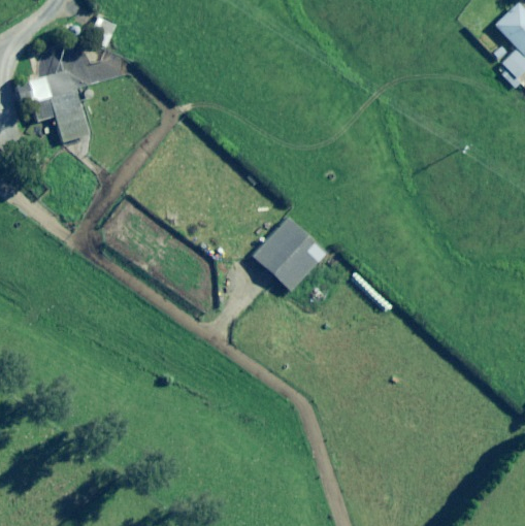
[(517,46),(524,55),(524,10),(517,2),(495,25),(517,46)]
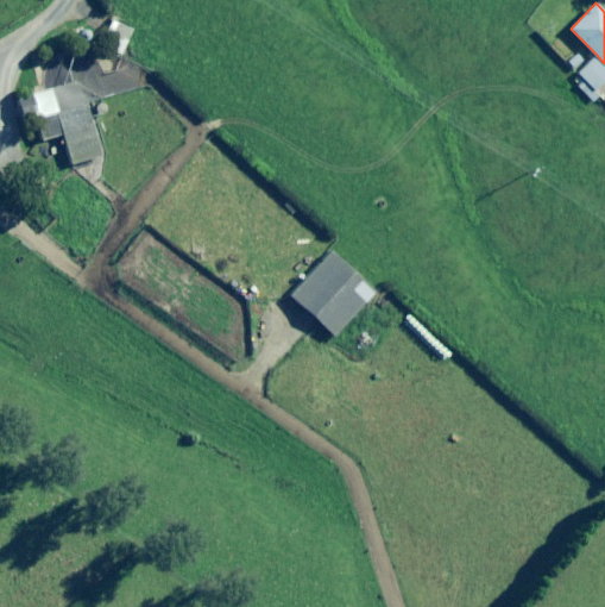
[(133,27),(119,22),(108,47),(123,54),(133,27)]
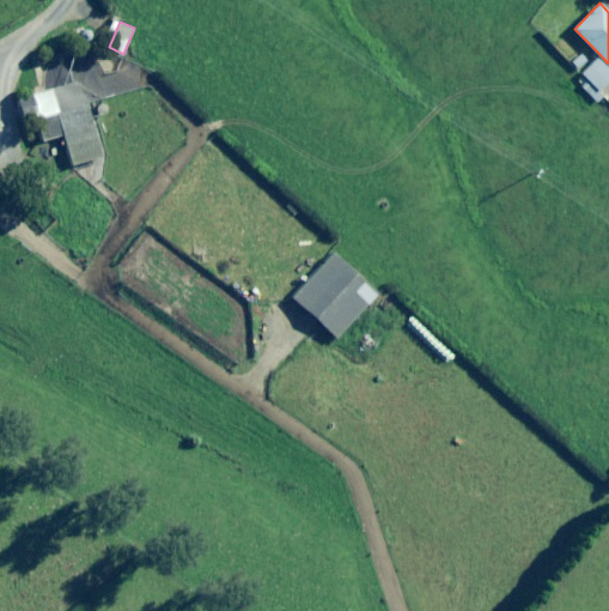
[(608,64),(600,54),(580,72),(598,90),(608,79),(608,64)]
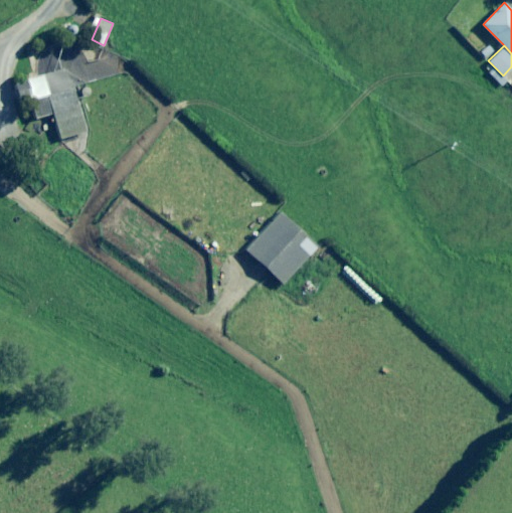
[(67,68),(15,82),(20,99),(30,97),(36,119),(54,114),(60,139),(88,132),(76,90),(73,91),(67,68)]
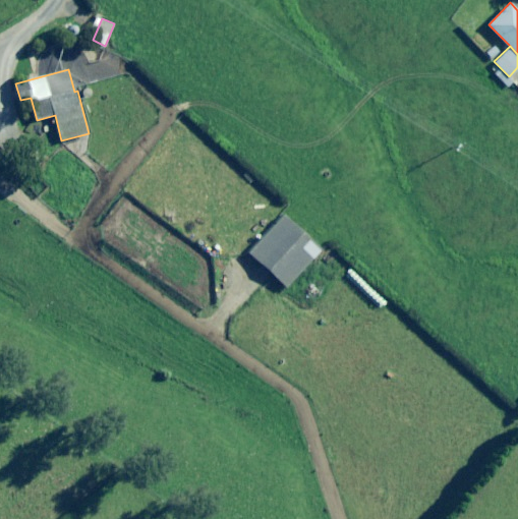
[(284,216),(249,252),(287,287),(322,250),(284,216)]
